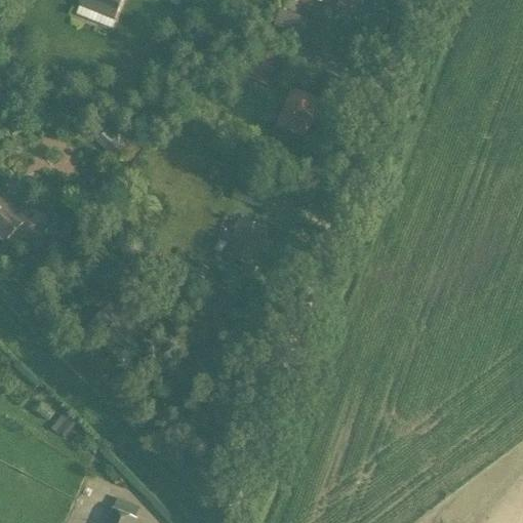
[(80,0),(101,8),(98,12),(113,18),(120,0),(80,0)]
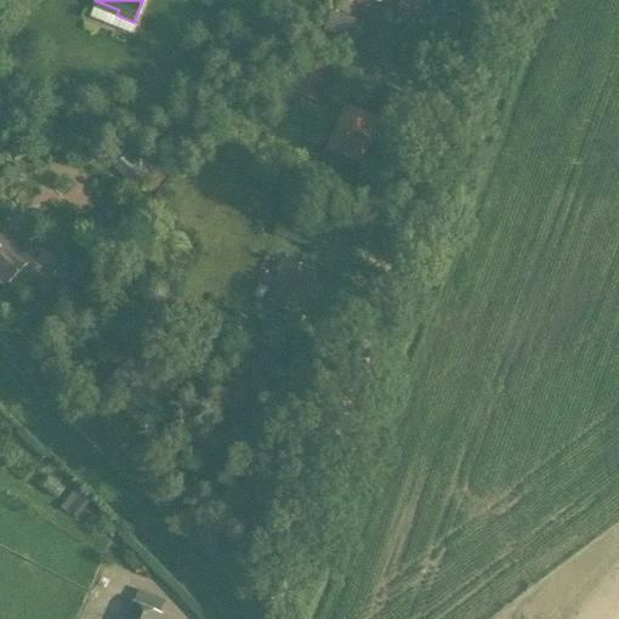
[(347,22),(353,0),(330,0),(327,16),(347,22)]
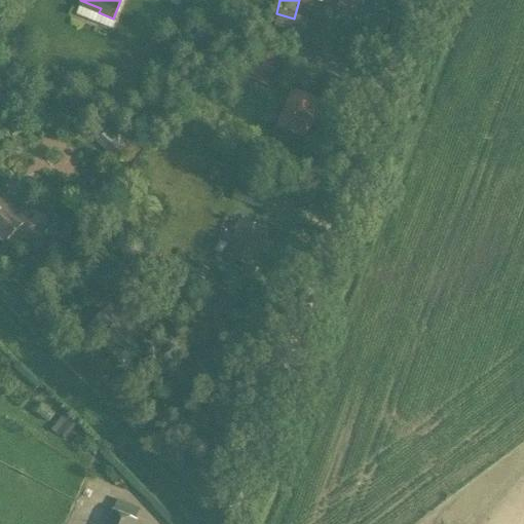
[(322,0),(347,9),(349,0),(322,0)]
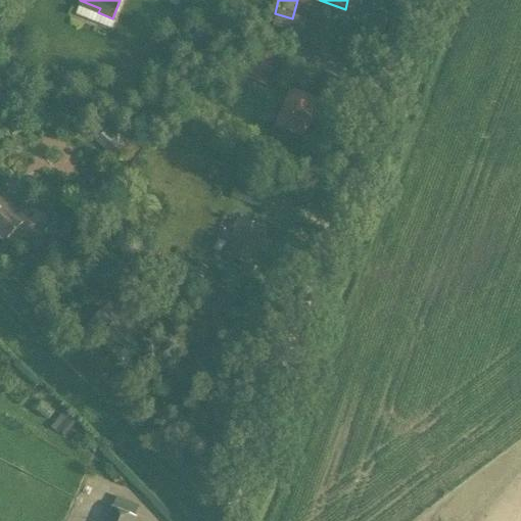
[(241,74),(266,85),(278,56),(253,46),(241,74)]
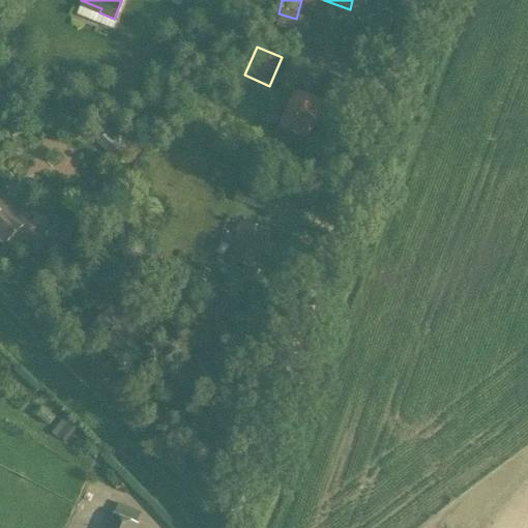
[(277,127),(300,137),(316,99),(293,90),(277,127)]
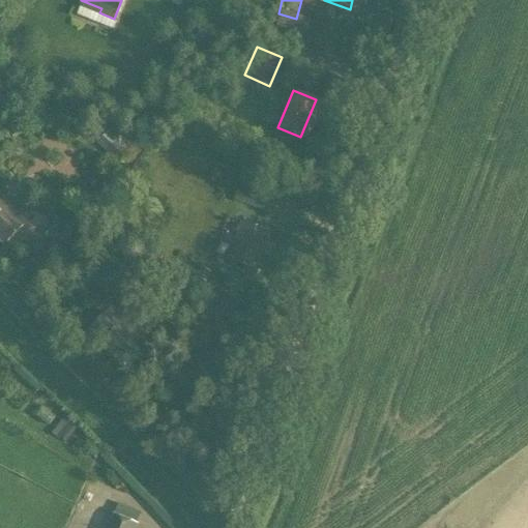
[(128,148),(108,129),(93,147),(113,166),(128,148)]
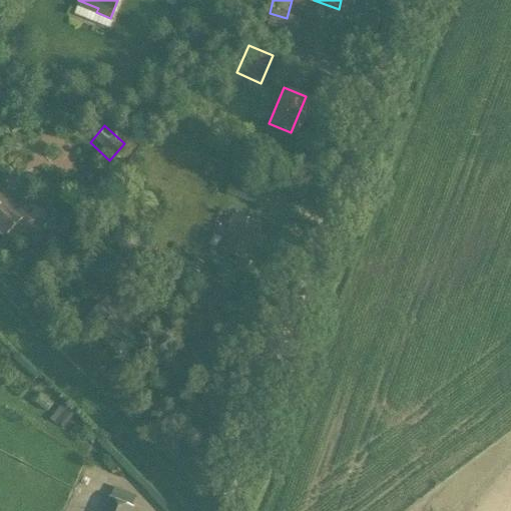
[(20,198),(14,204),(0,189),(0,227),(5,232),(24,214),(23,213),(29,207),(20,198)]
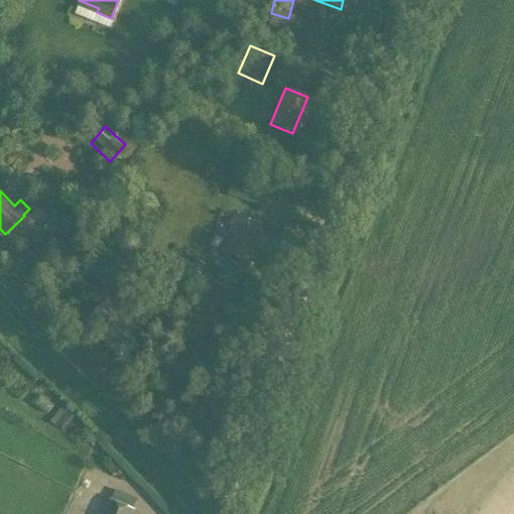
[(101,513),(130,513),(133,508),(131,507),(135,497),(113,488),(101,513)]
